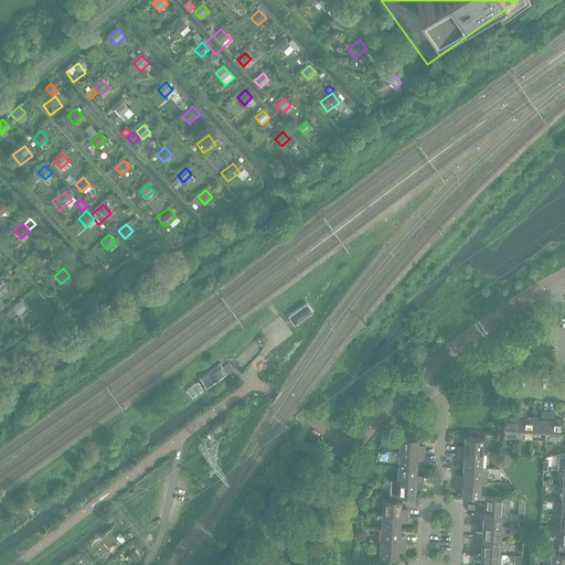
[(20,300),(12,307),(19,315),(27,308),(20,300)]
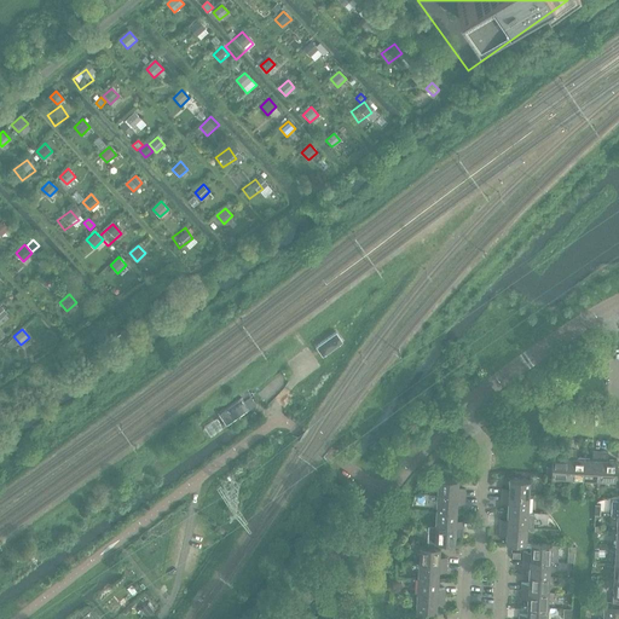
[(335,331),(316,346),(323,356),(342,341),(337,336),(335,331)]
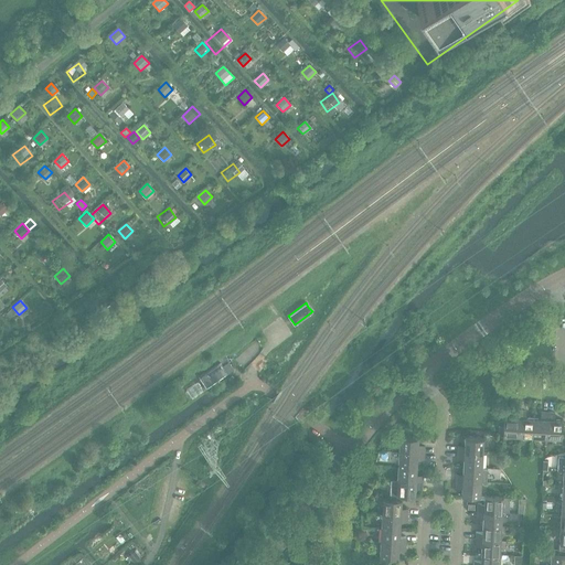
[(11,308),(6,313),(9,318),(16,312),(11,308)]
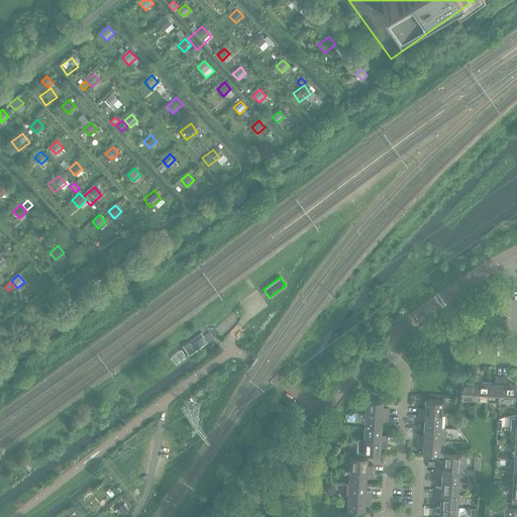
[(217,313),(197,327),(199,330),(183,343),(189,353),(206,341),(227,327),(217,313)]
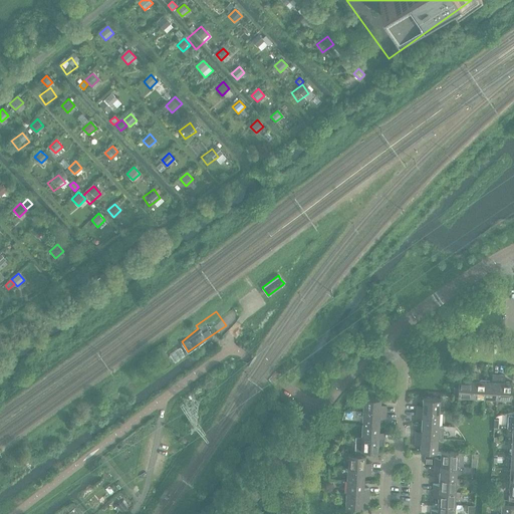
[(186,354),(180,347),(170,355),(175,362),(186,354)]
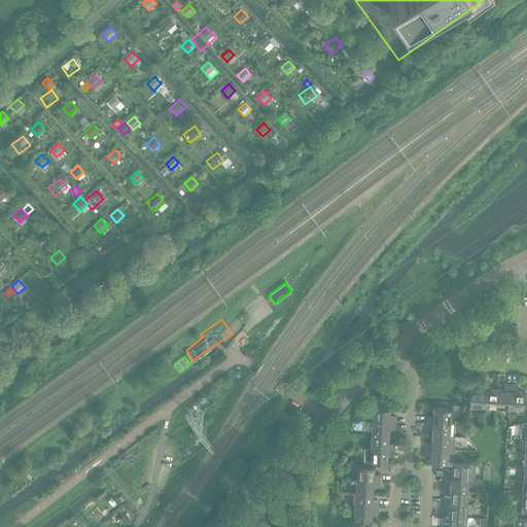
[(483,407),(484,383),(478,383),(478,389),(469,389),(469,406),(483,407)]
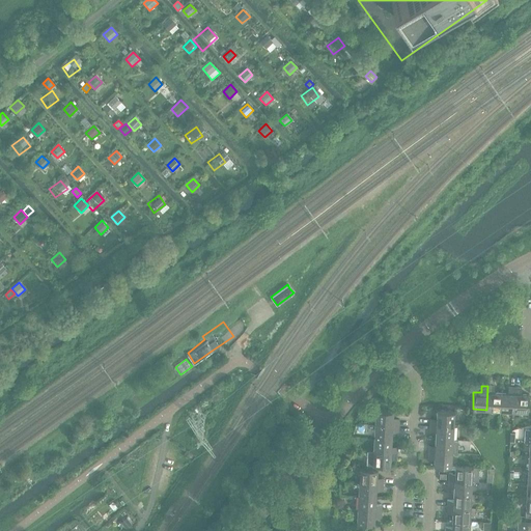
[(494,393),(494,387),(487,386),(486,410),(500,411),(501,393),(494,393)]
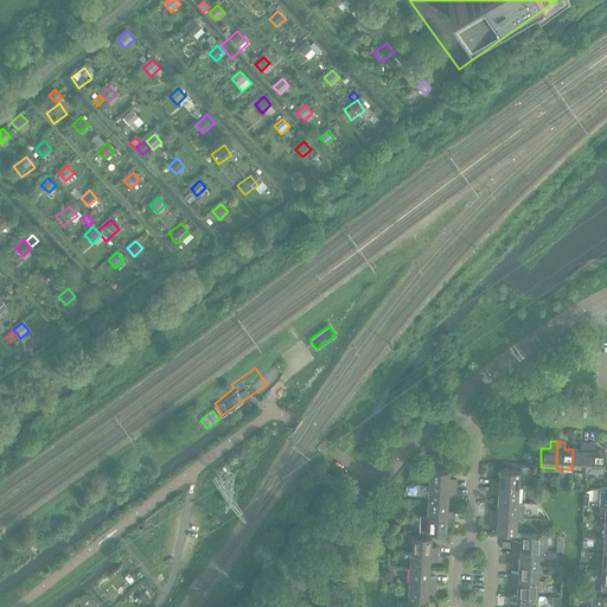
[(587,470),(588,443),(581,443),(581,449),(573,449),(572,470),(587,470)]
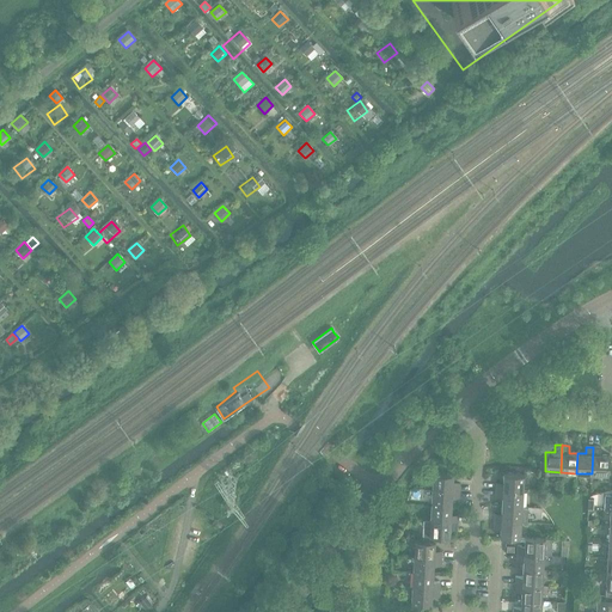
[(600,454),(600,447),(593,447),(592,473),(607,475),(609,456),(600,454)]
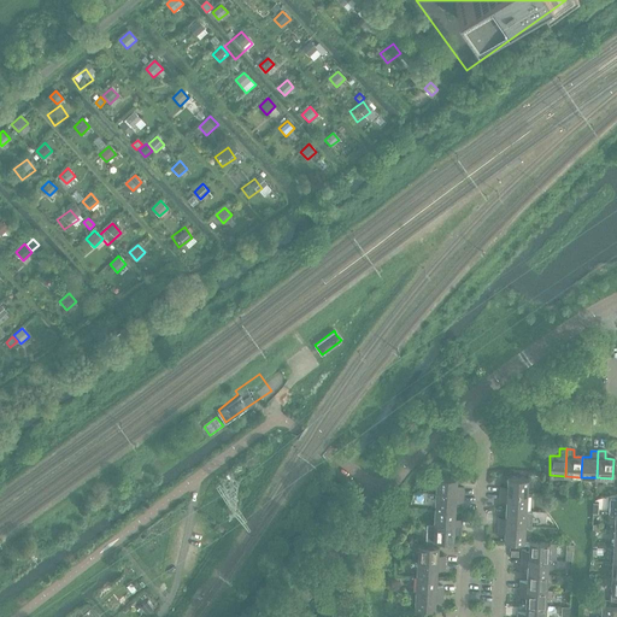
[(457,487),(457,479),(438,477),(436,494),(463,495),(464,488),(457,487)]
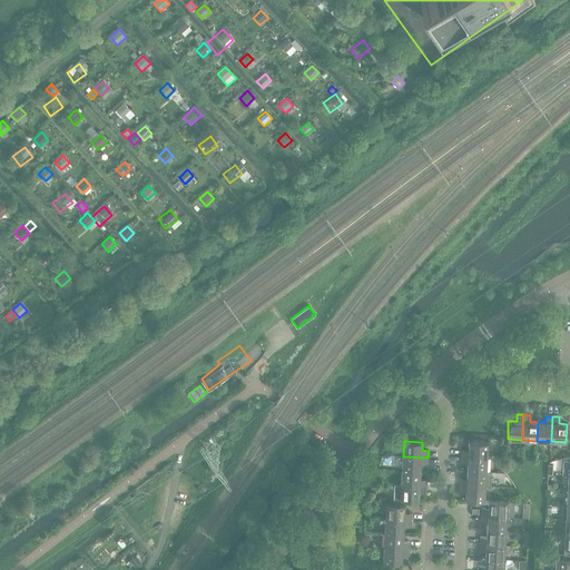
[(487,458),(488,443),(469,442),(469,450),(462,450),(462,457),(487,458)]
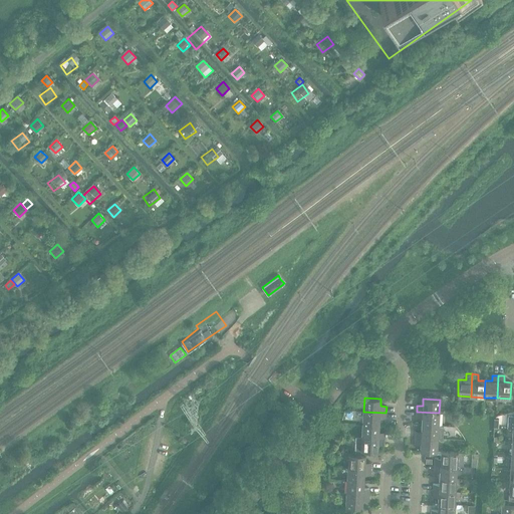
[(386,419),(386,413),(363,412),(362,425),(379,426),(379,419),(386,419)]
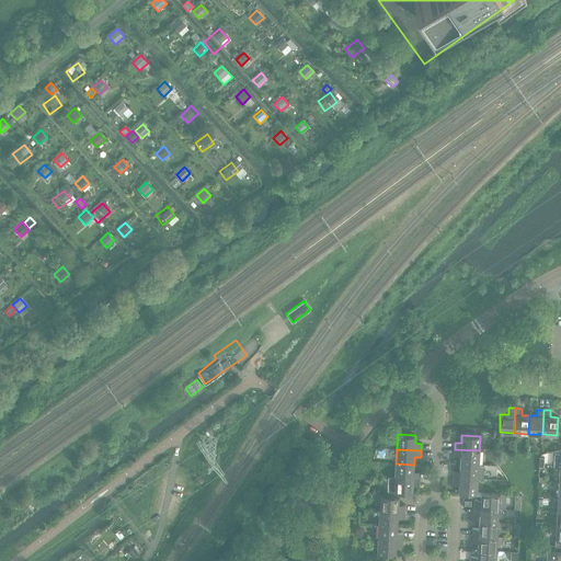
[(478,465),(479,450),(455,449),(454,456),(460,456),(460,464),(478,465)]
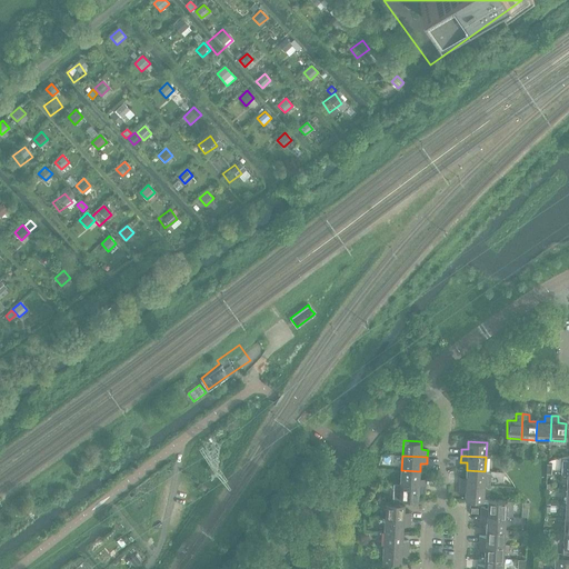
[(419,478),(420,471),(401,470),(401,485),(426,486),(426,479),(419,478)]
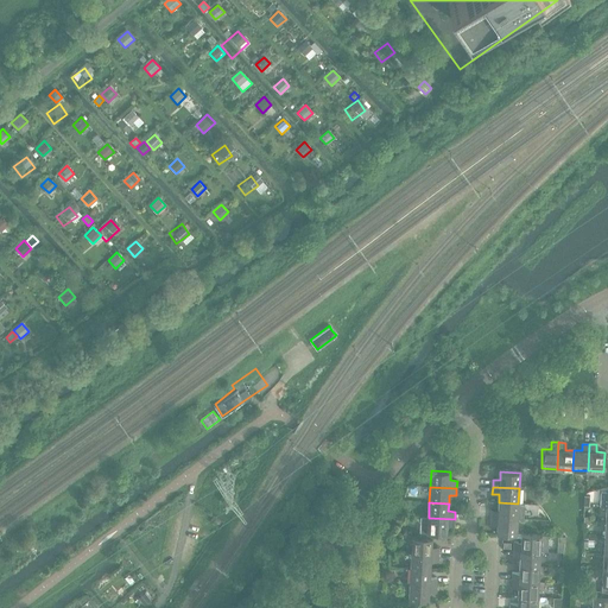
[(518,519),(518,504),(499,502),(498,511),(492,511),(491,518),(518,519)]
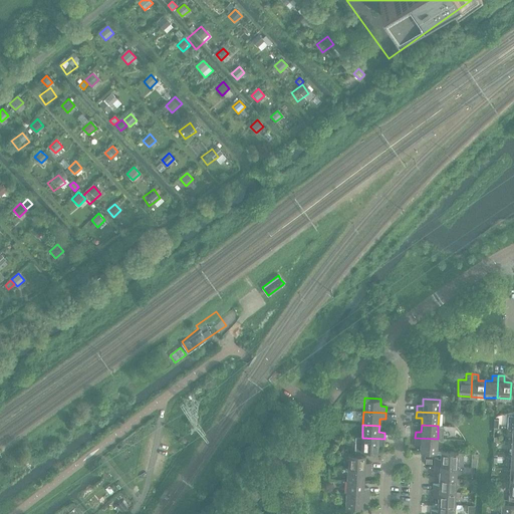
[(384,439),(362,438),(355,437),(355,455),(360,455),(360,451),(377,452),(378,445),(384,445),(384,439)]
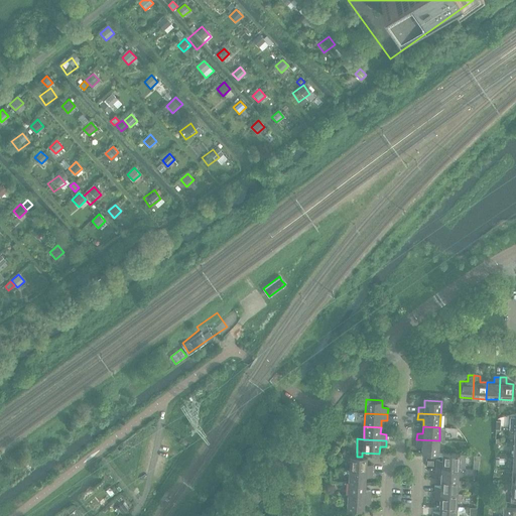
[(438,454),(439,440),(416,439),(416,445),(422,445),(421,453),(438,454)]
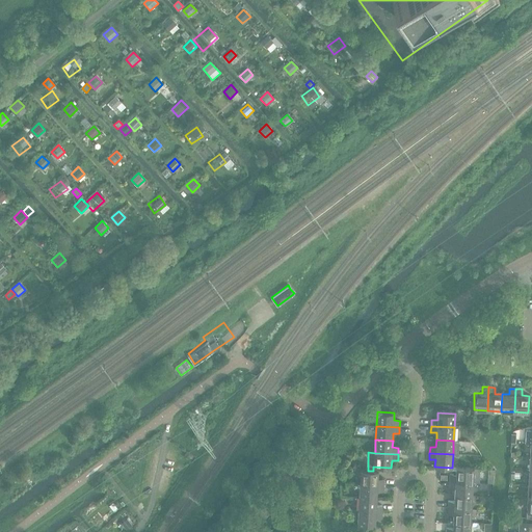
[(473,482),(474,469),(456,468),(456,475),(450,475),(450,481),(473,482)]
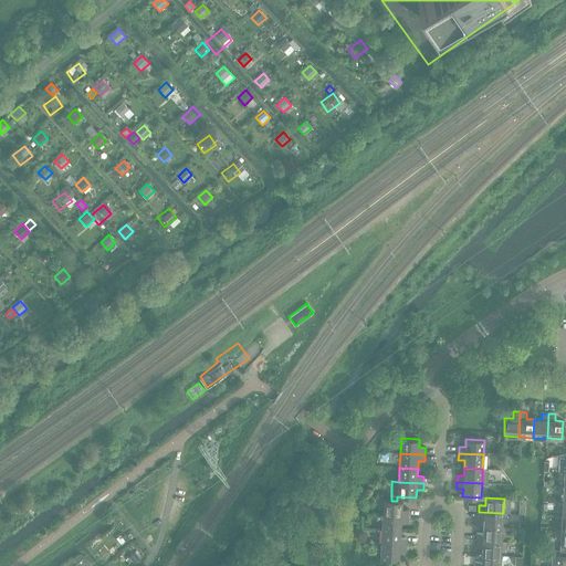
[(522,513),(525,500),(524,500),(517,500),(516,513),(522,513)]
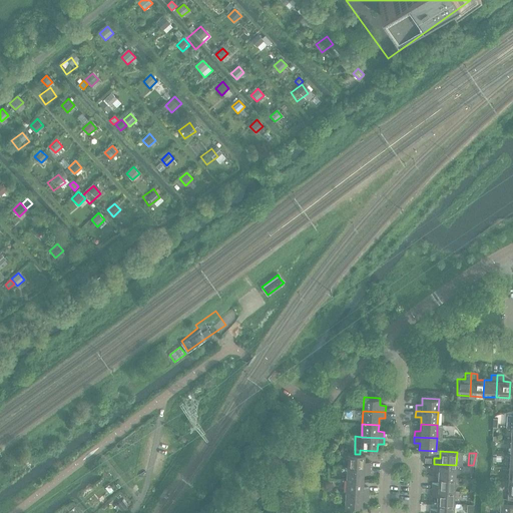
[(360,454),(355,454),(349,454),(348,467),(370,468),(371,462),(365,462),(365,455),(360,454)]
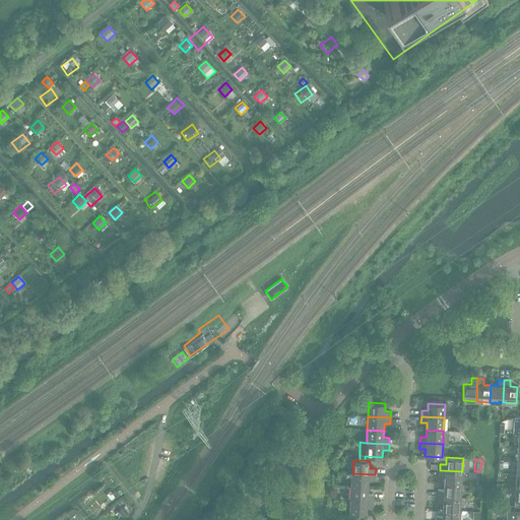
[(461,484),(462,471),(440,470),(439,476),(445,476),(445,483),(461,484)]
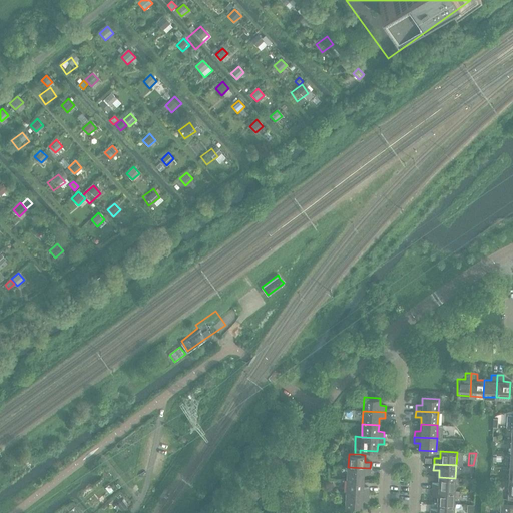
[(370,474),(370,468),(348,467),(347,480),(364,481),(364,474),(370,474)]
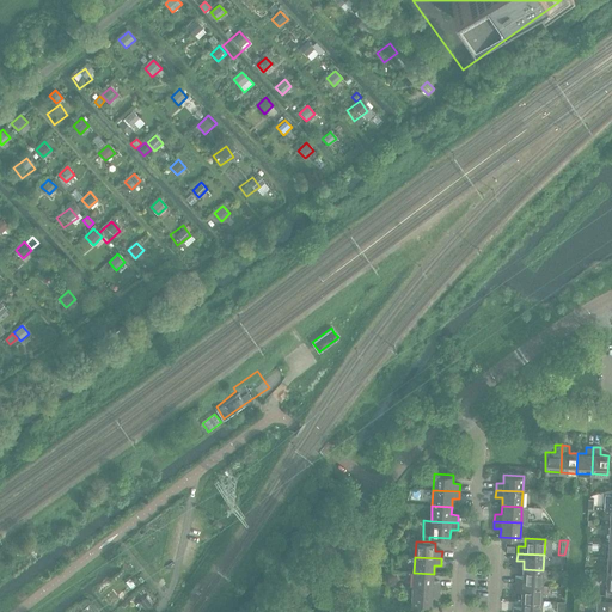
[(543,586),(543,570),(524,569),(524,577),(515,577),(515,585),(543,586)]
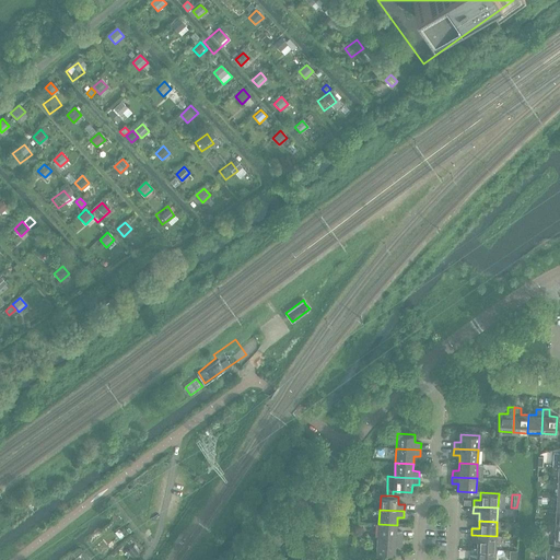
[(396,533),(397,525),(378,524),(377,538),(403,539),(403,533),(396,533)]
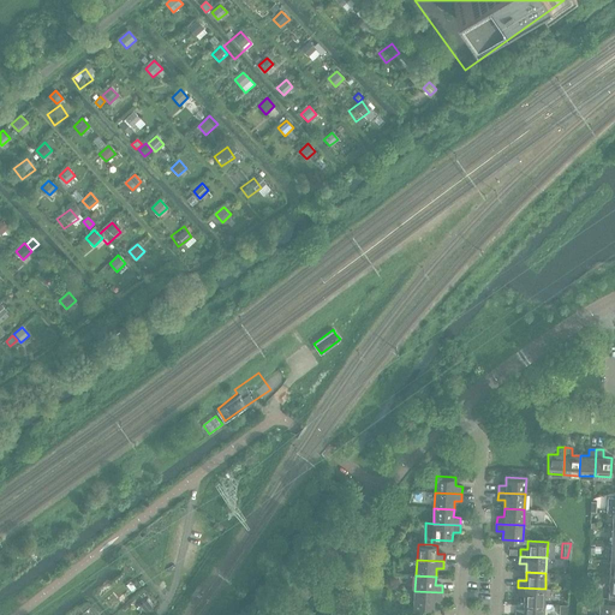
[(544,604),(545,589),(518,587),(518,595),(525,595),(524,603),(544,604)]
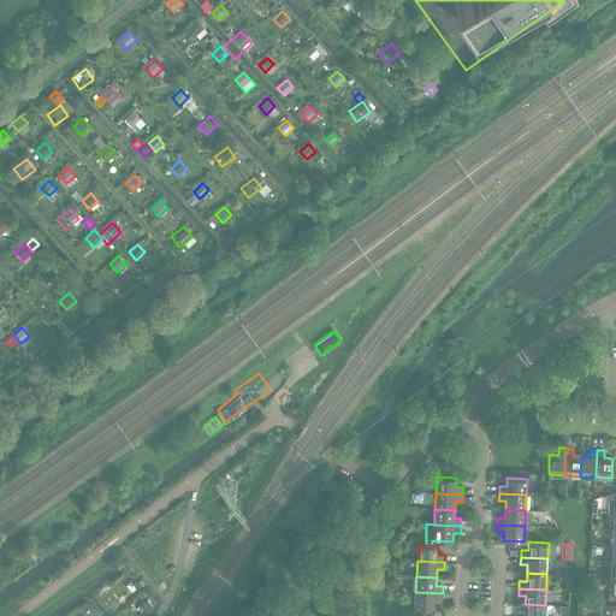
[(442,600),(443,593),(415,592),(415,608),(434,609),(436,600),(442,600)]
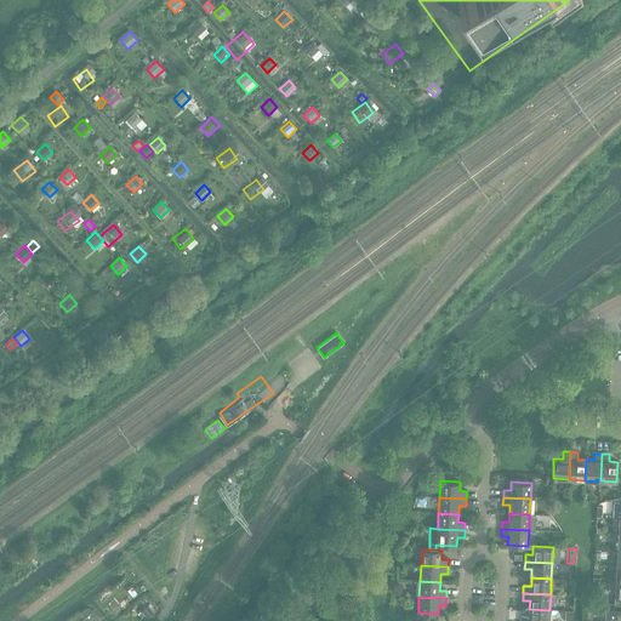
[(155,613),(148,605),(142,610),(148,619),(155,613)]
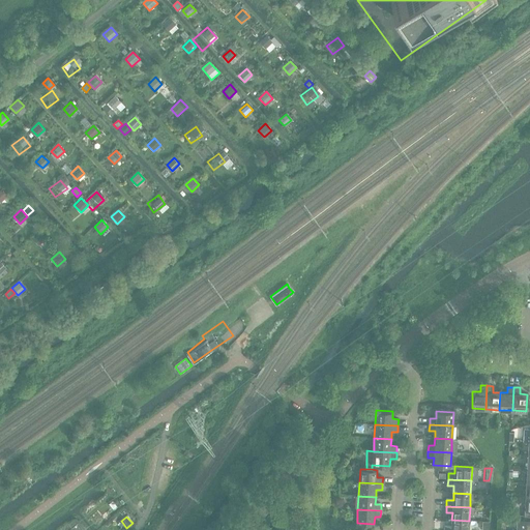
[(468,529),(469,521),(451,520),(451,527),(445,527),(444,529),(468,529)]
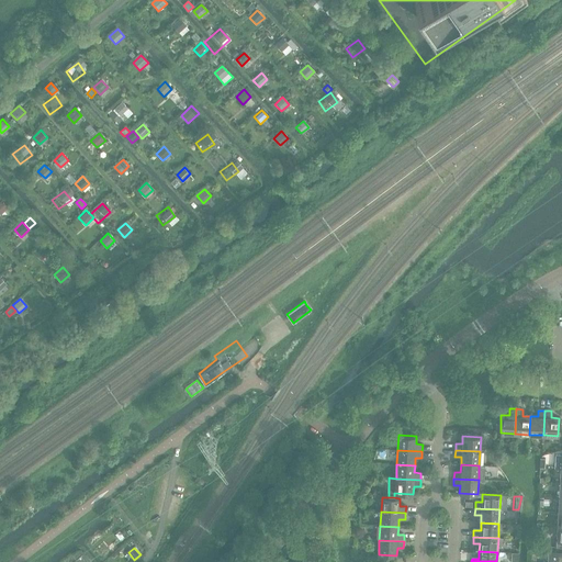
[(561,561),(561,552),(555,552),(549,552),(548,561),(561,561)]
